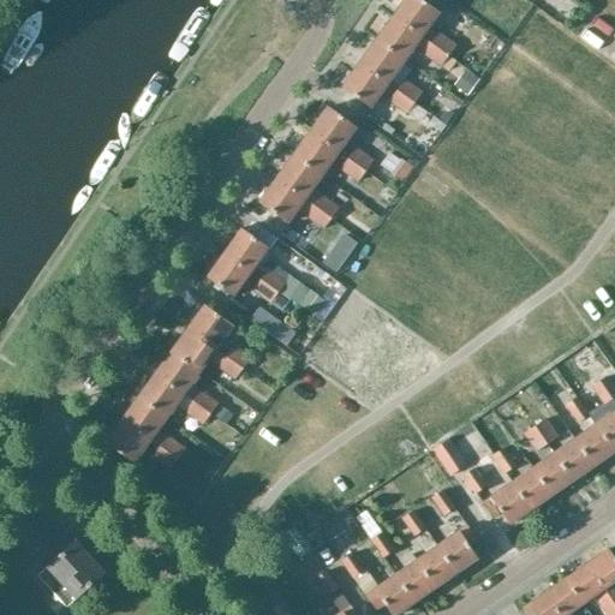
[(419,0),(406,0),(394,18),(422,37),(439,13),(419,0)]
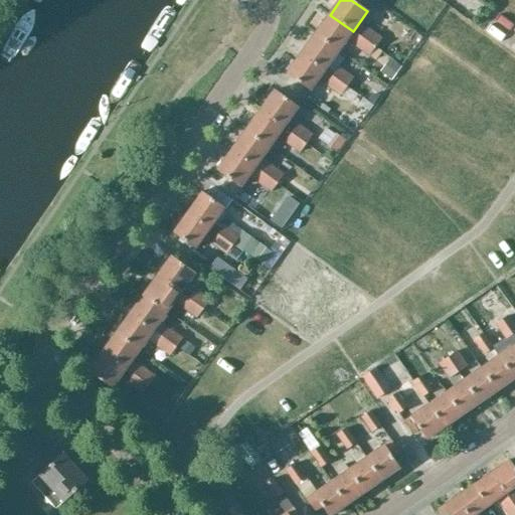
[(330,15),(316,35),(339,51),(346,41),(354,47),(368,56),(375,47),(372,45),(361,37),(353,31),(330,15)]
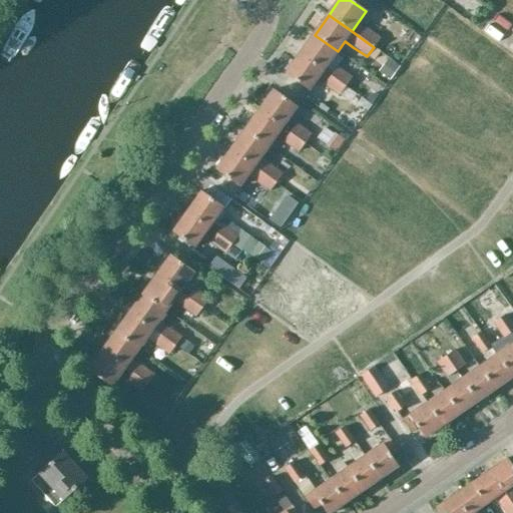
[(365,30),(360,37),(371,45),(374,47),(379,39),(366,29),(365,30)]
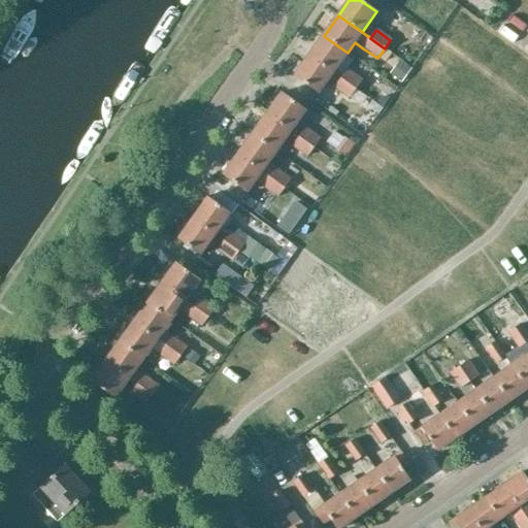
[(324,36),(309,57),(332,73),(348,53),(324,36)]
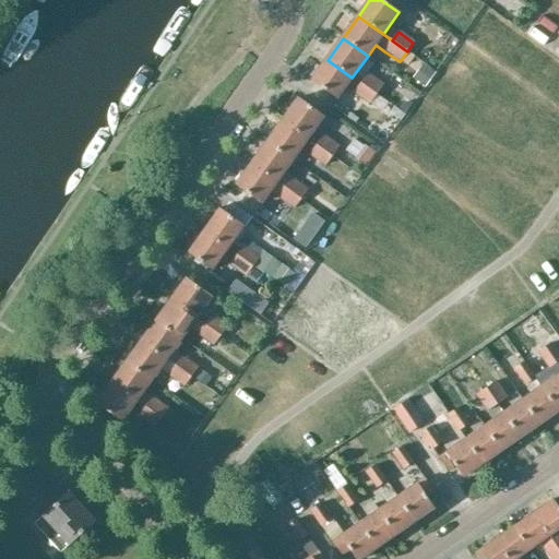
[(328,60),(311,82),(336,99),(345,87),(354,94),(369,105),(375,97),(376,95),(372,93),(361,84),(352,78),(328,60)]
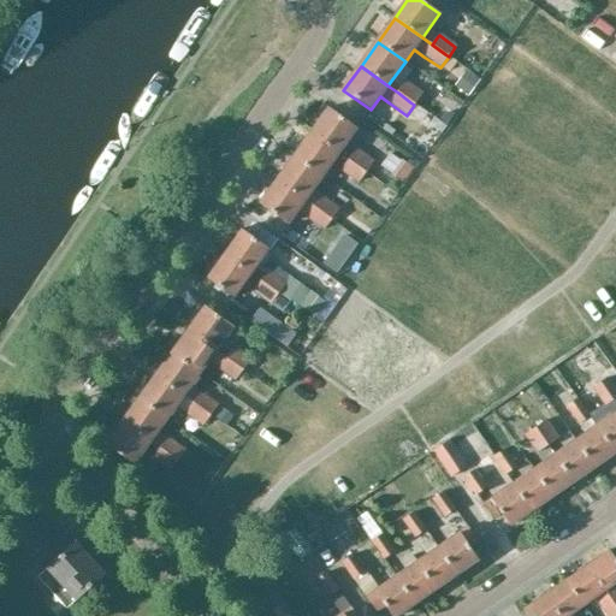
[(404,83),(398,93),(410,102),(414,105),(422,94),(406,82),(404,83)]
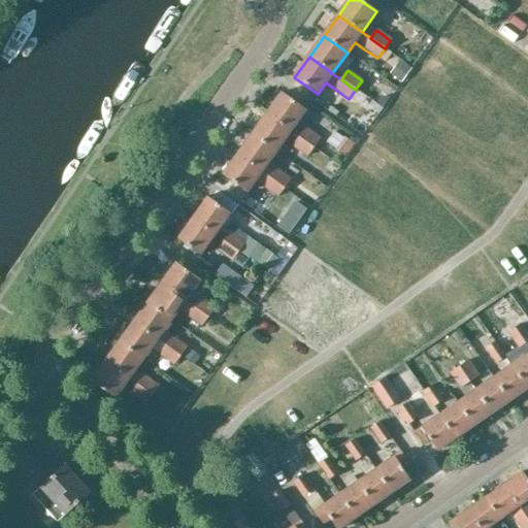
[(283,94),(267,114),(291,131),(305,110),(283,94)]
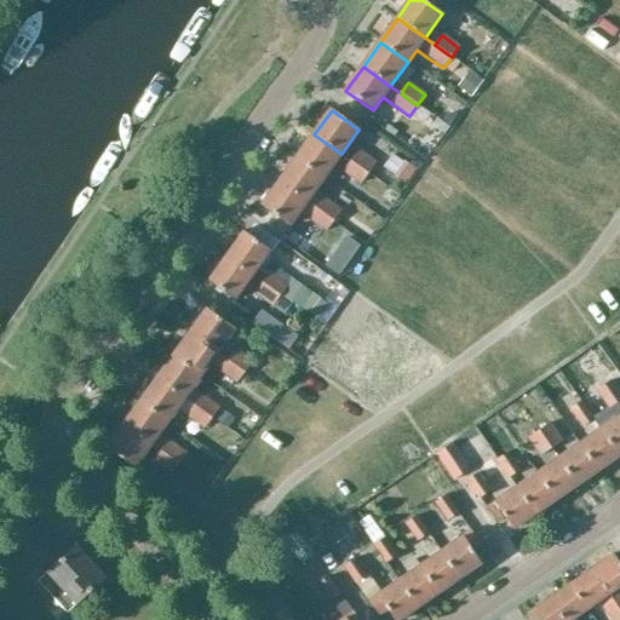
[(447,115),(442,121),(449,126),(457,115),(454,114),(447,115)]
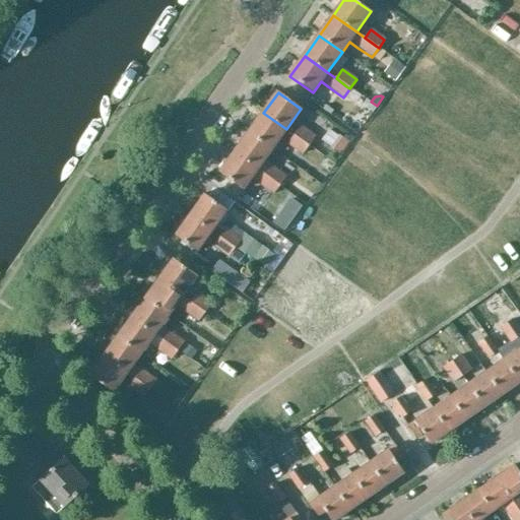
[(250,131),(249,132),(272,149),(286,129),(263,113),(250,131)]
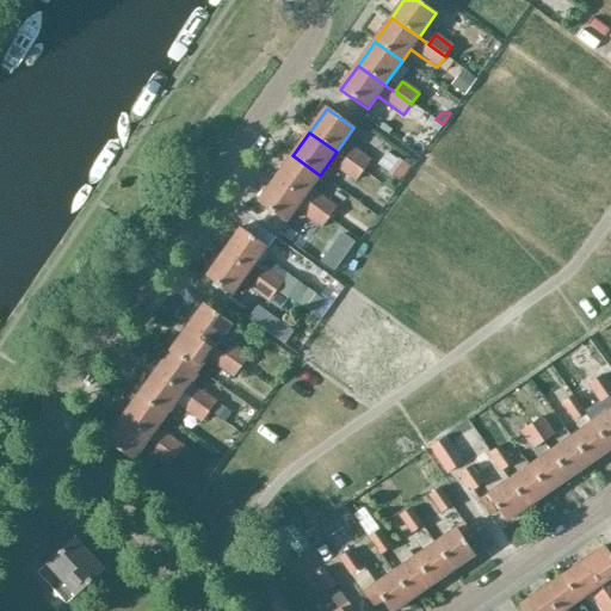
[(353,150),(347,159),(359,167),(363,171),(370,160),(353,149),(353,150)]
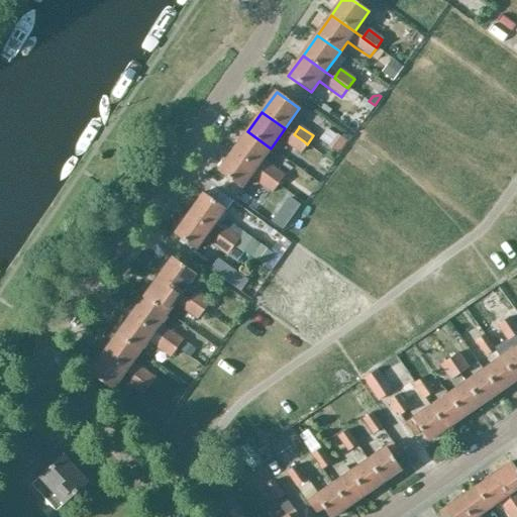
[(326,127),(318,139),(337,152),(345,140),(326,127)]
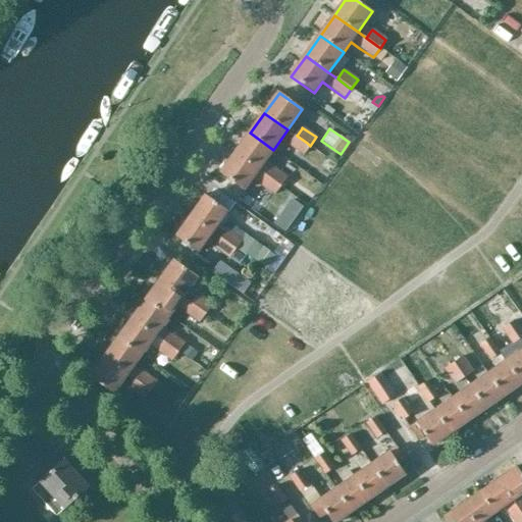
[(250,133),(236,153),(277,184),(280,186),(288,176),(274,166),(265,160),(273,150),(250,133)]
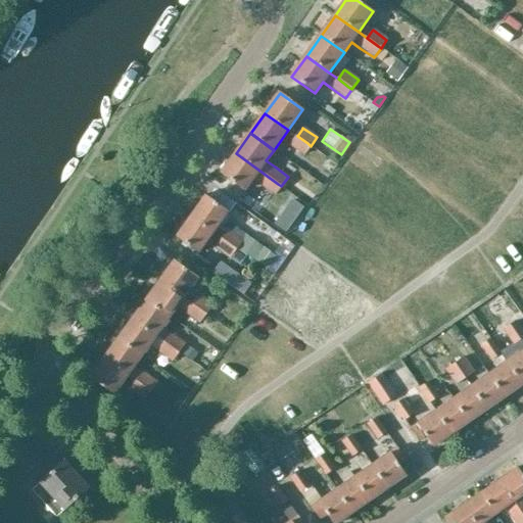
[(297,136),(290,145),(304,155),(311,146),(307,143),(297,136)]
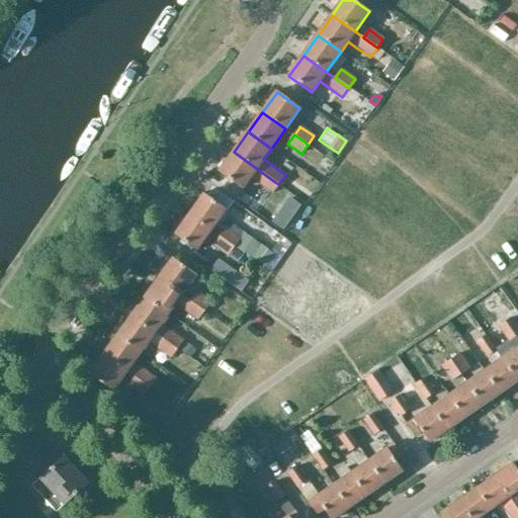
[(234,152),(220,172),(242,188),(249,178),(258,184),(272,194),(278,184),(275,182),(234,152)]
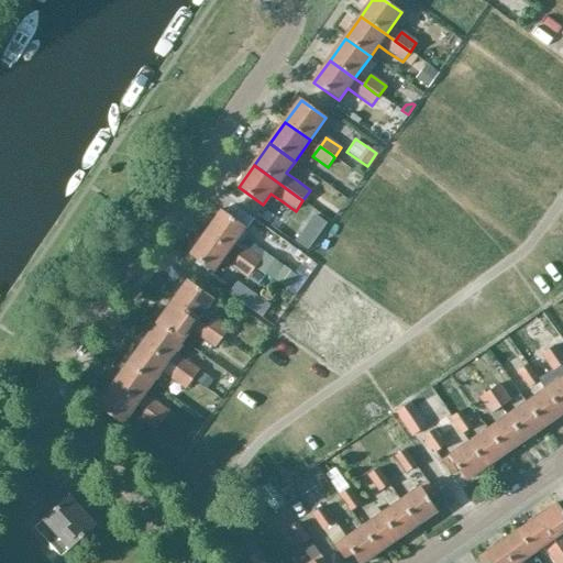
[(221,211),(206,233),(251,266),(256,271),(263,274),(263,275),(272,280),(280,267),(263,254),(261,258),(258,256),(257,258),(245,250),(245,247),(236,242),(246,229),(221,211)]
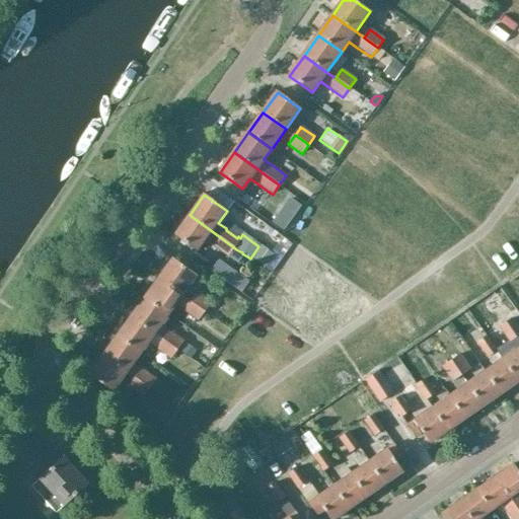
[(290,199),(273,222),(284,230),(301,207),(290,199)]
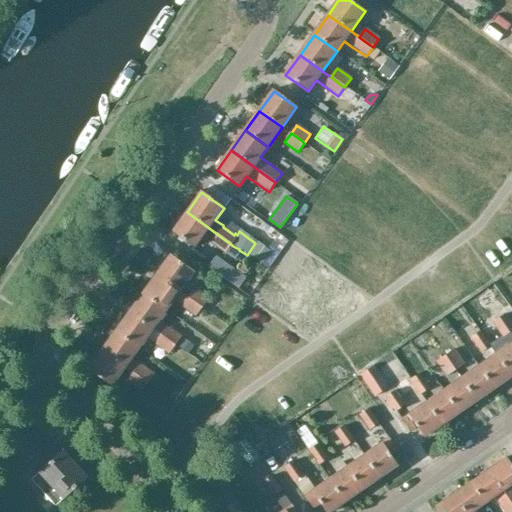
[(187,212),(172,232),(195,248),(203,236),(223,250),(225,246),(228,242),(187,212)]
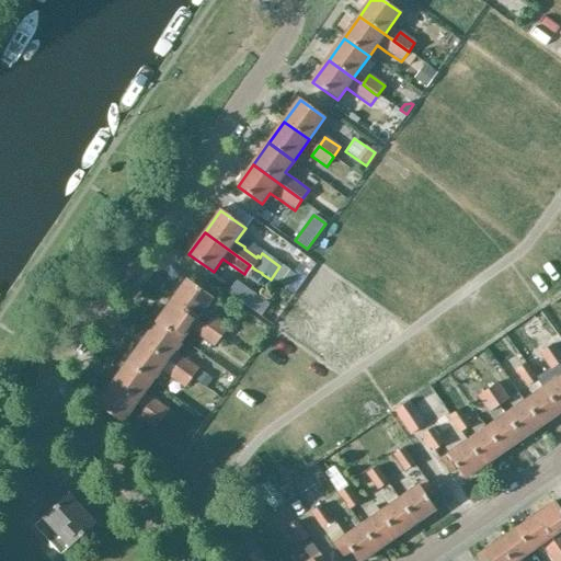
[(247,270),(244,274),(256,283),(262,274),(262,273),(255,270),(250,265),(247,270)]
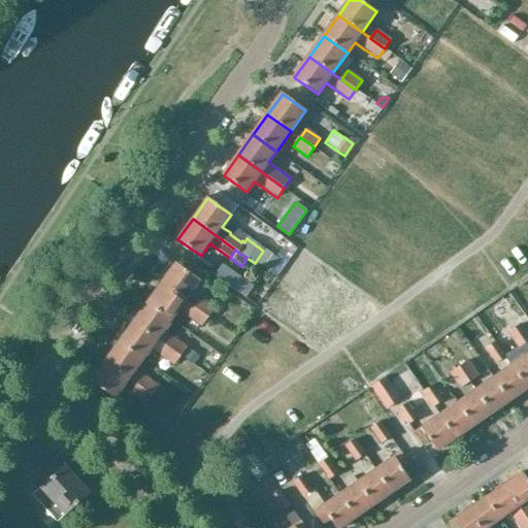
[(277,261),(263,251),(255,263),(269,272),(277,261)]
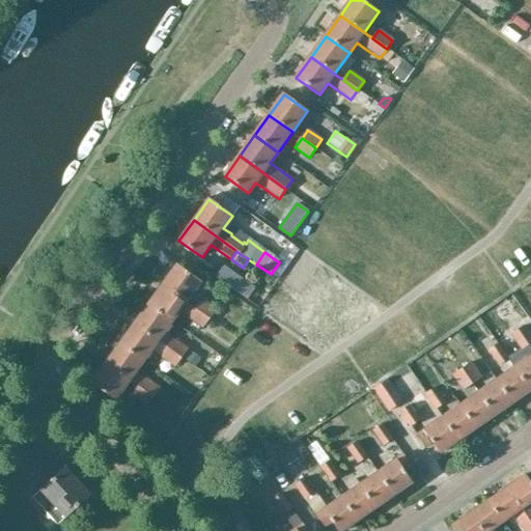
[(177,266),(163,286),(187,303),(201,282),(177,266)]
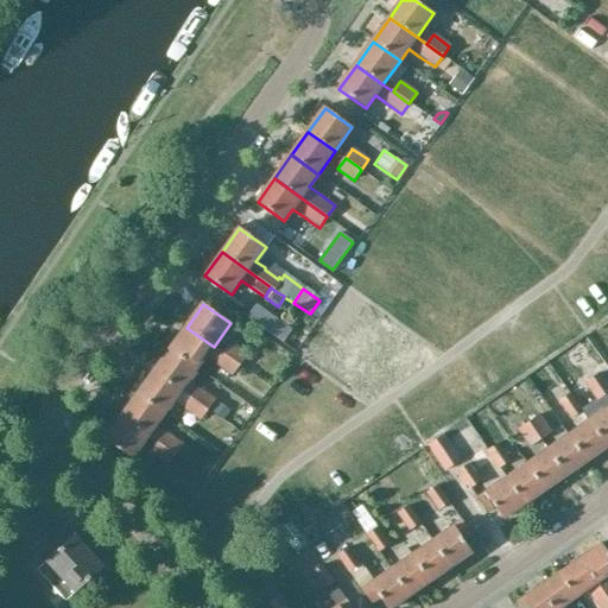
[(187,328),(171,349),(197,369),(207,358),(216,365),(232,375),(233,373),(239,365),(223,354),(214,347),(187,328)]
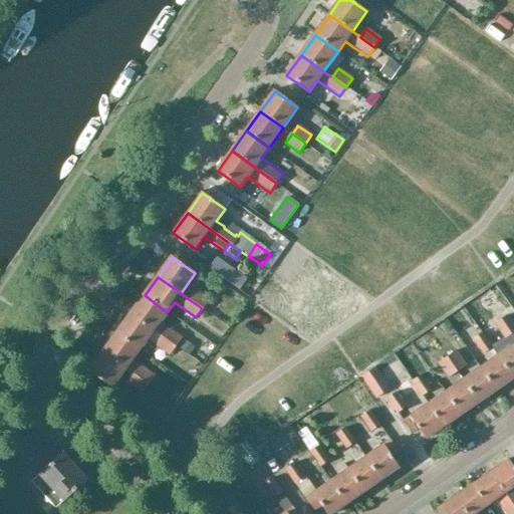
[(195,291),(189,299),(202,308),(208,300),(195,291)]
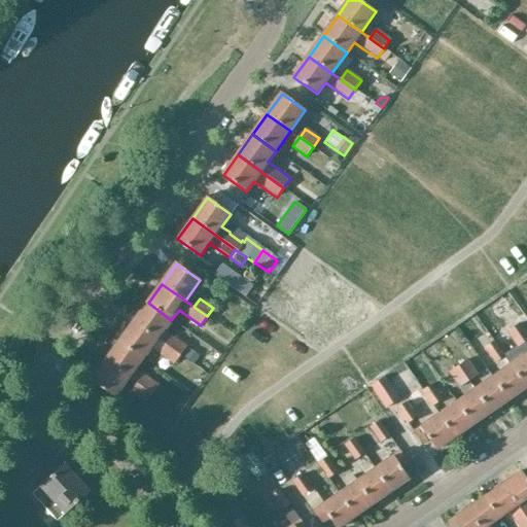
[(148,303),(134,323),(179,355),(185,347),(172,338),(172,336),(164,330),(171,320),(148,303)]
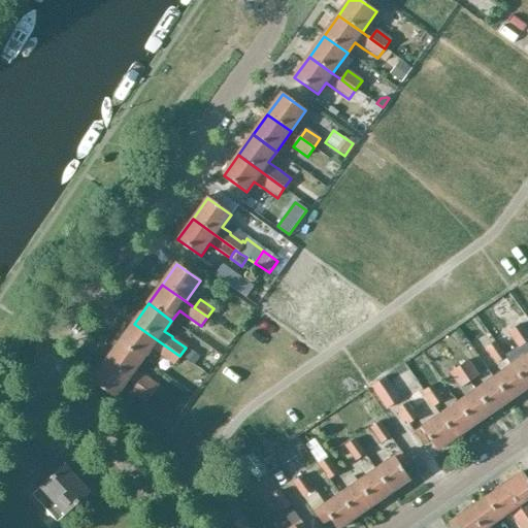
[(488,368),(399,425),(417,452),(527,378),(527,350),(521,339),(508,320),(490,332),(490,333),(472,344),(488,368)]
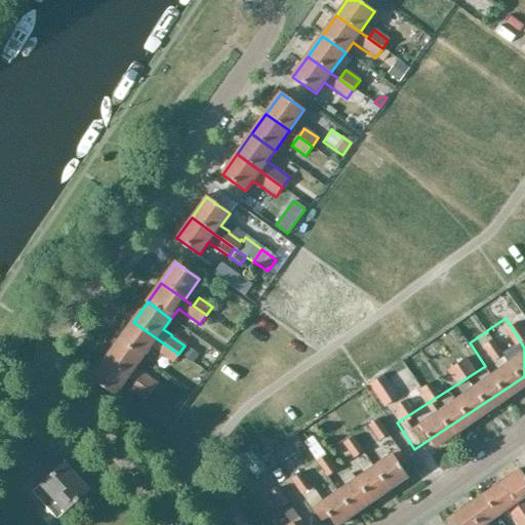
[(133,322),(120,340),(144,357),(150,348),(159,354),(172,363),(173,362),(178,354),(133,322)]
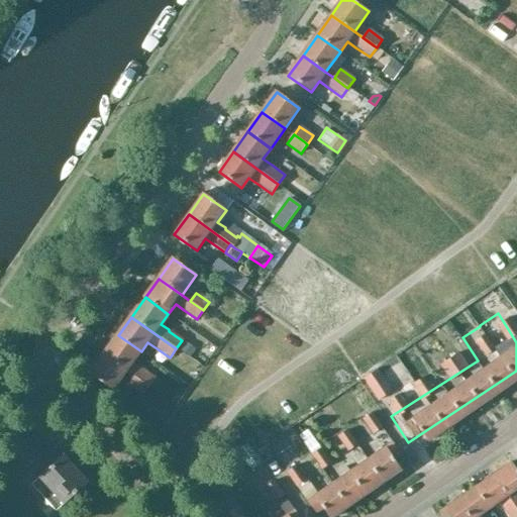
[(118,335),(104,354),(127,372),(135,377),(145,385),(148,387),(154,379),(151,377),(140,369),(140,370),(132,364),(141,351),(118,335)]
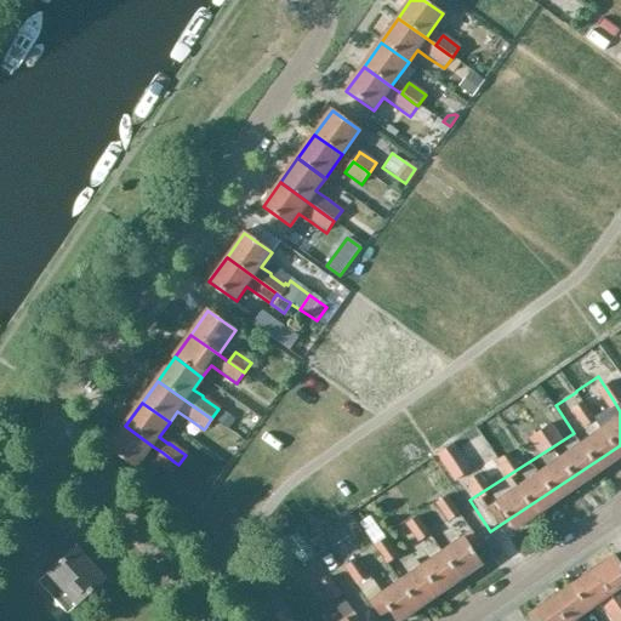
[(222,411),(216,420),(227,428),(233,420),(222,411)]
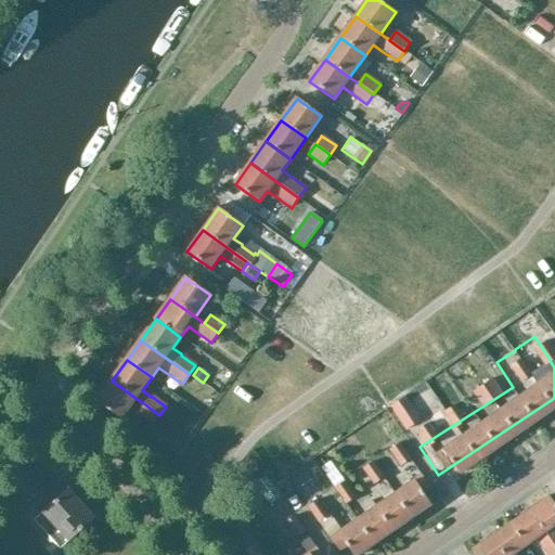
[(479,375),(459,389),(469,407),(490,392),(479,375)]
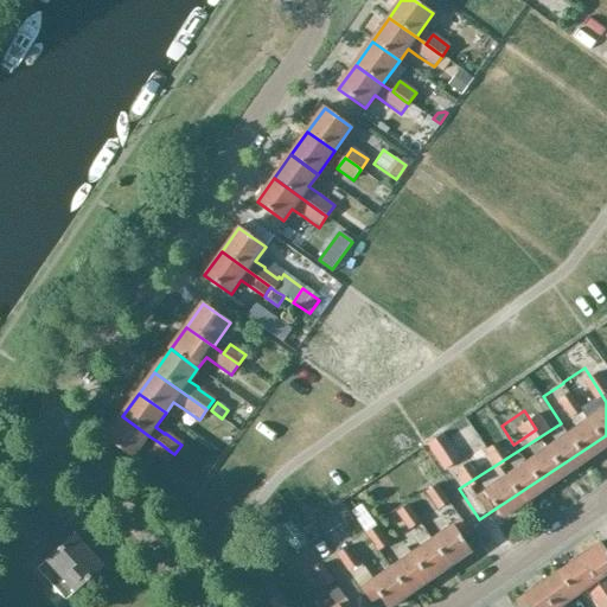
[(122,416),(106,439),(133,459),(149,436),(122,416)]
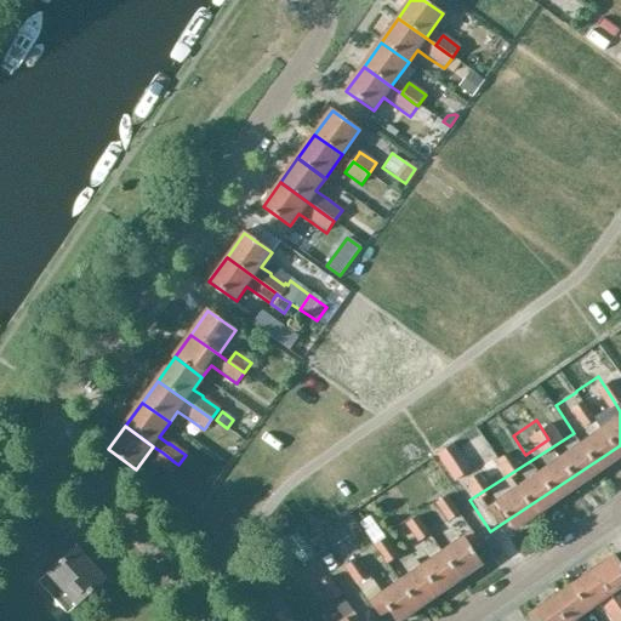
[(496,449),(480,457),(490,477),(506,468),(496,449)]
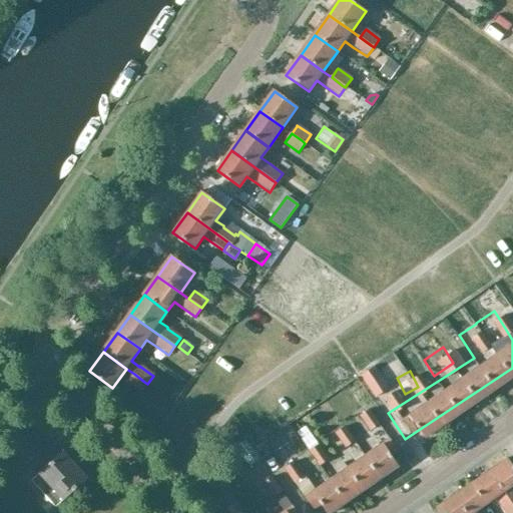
[(134,374),(128,382),(139,389),(142,391),(147,384),(144,382),(134,374)]
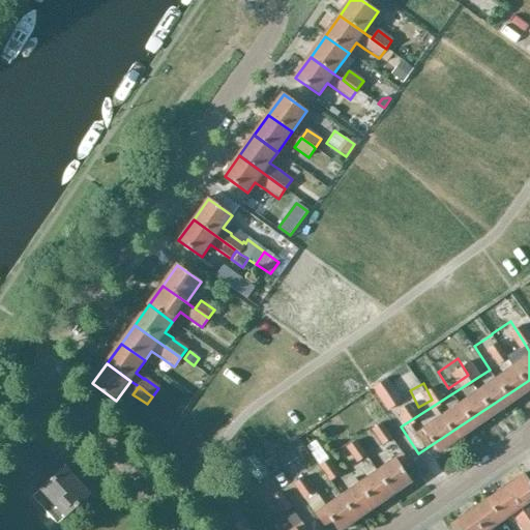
[(398,427),(408,421),(396,401),(386,406),(398,427)]
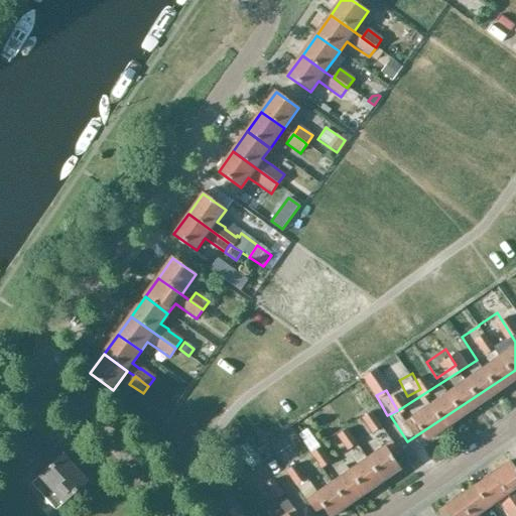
[(353,412),(358,428),(367,425),(362,409),(353,412)]
